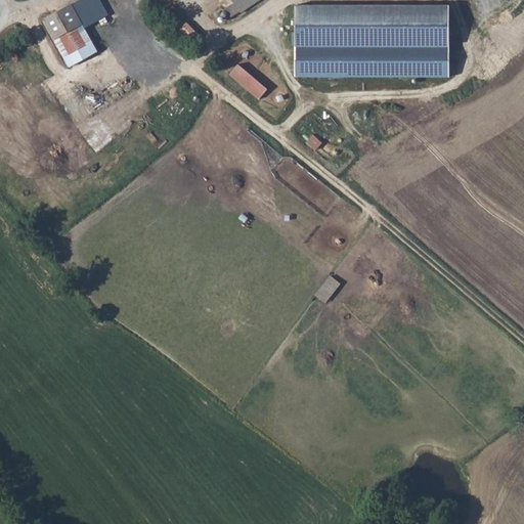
[(110,14),(100,0),(84,0),(72,7),(71,5),(43,20),(70,69),(98,52),(85,29),(110,14)]
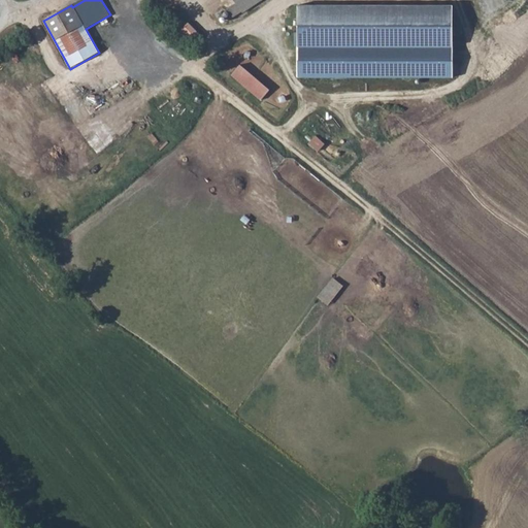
[(225,7),(231,18),(257,0),(231,0),(233,2),(225,7)]
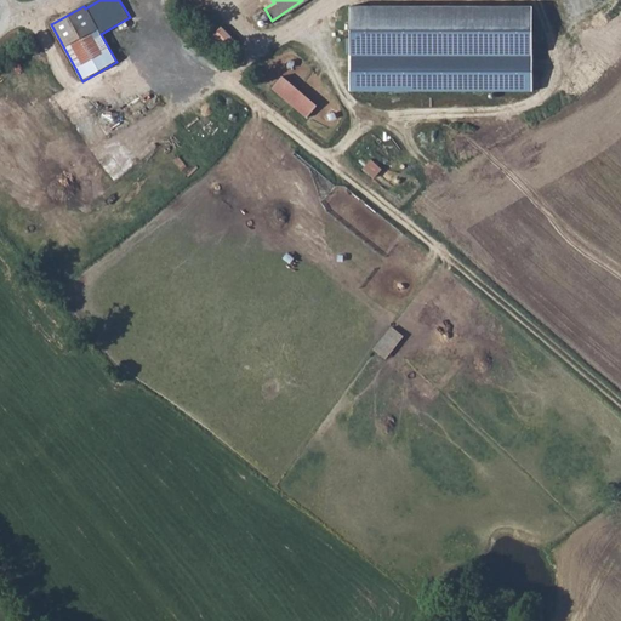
[(533,9),(351,7),(351,91),(531,91),(533,9)]
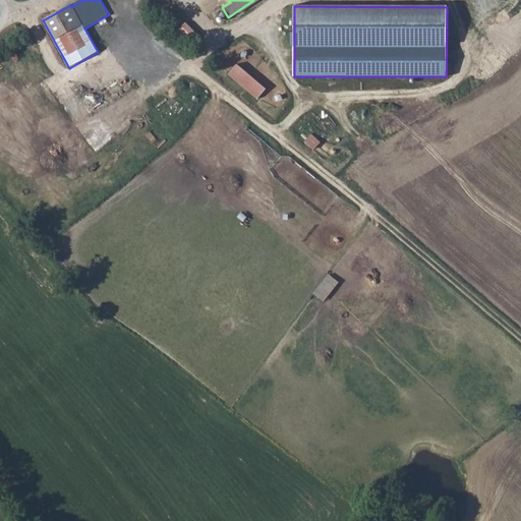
[(190,27),(184,21),(177,29),(183,35),(190,27)]
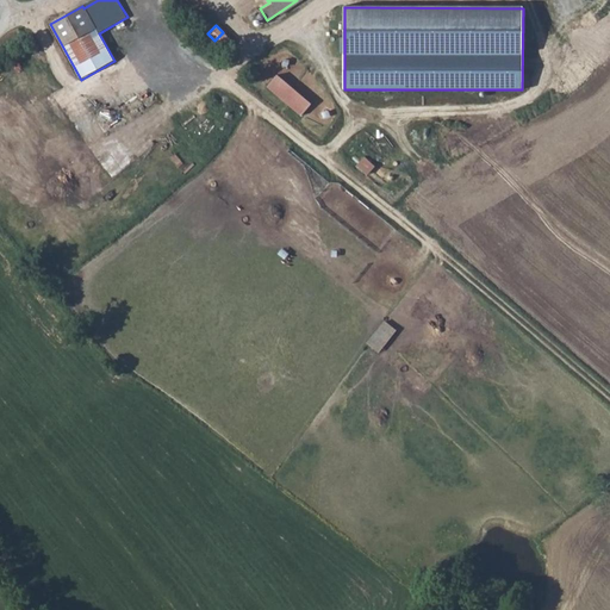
[(277,75),(266,86),(300,116),(310,105),(277,75)]
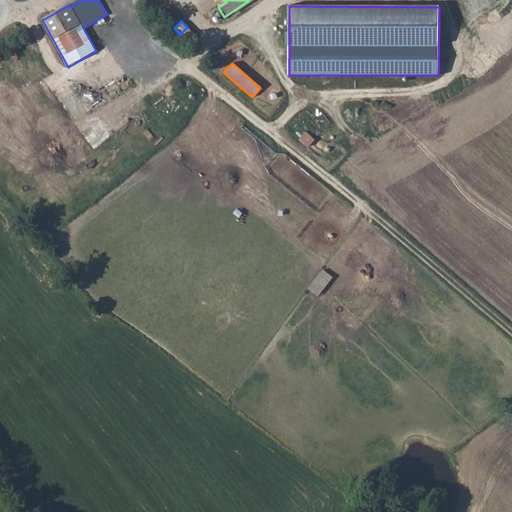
[(306,131),(299,138),(306,146),(313,138),(306,131)]
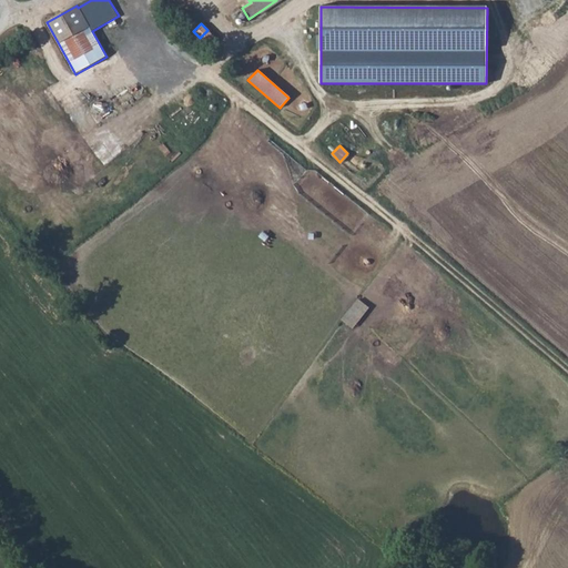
[(355,327),(371,305),(358,296),(343,318),(355,327)]
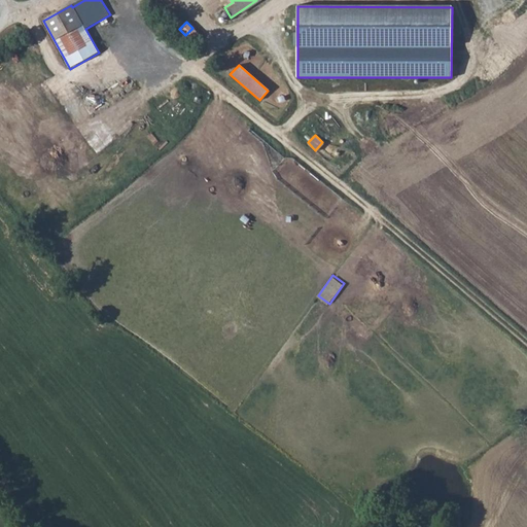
All buildings are outlined.
